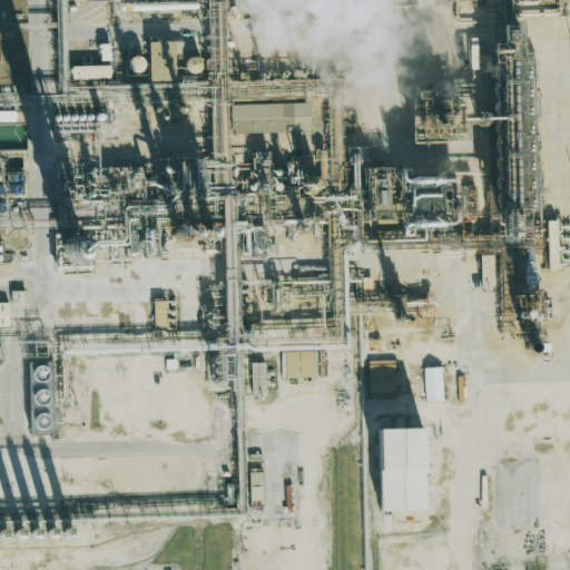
[(446,0),(448,3),(481,1),(482,5),(455,7),(457,19),(462,18),(461,10),(473,10),(474,20),(505,19),(505,13),(551,11),(550,0),(446,0)]
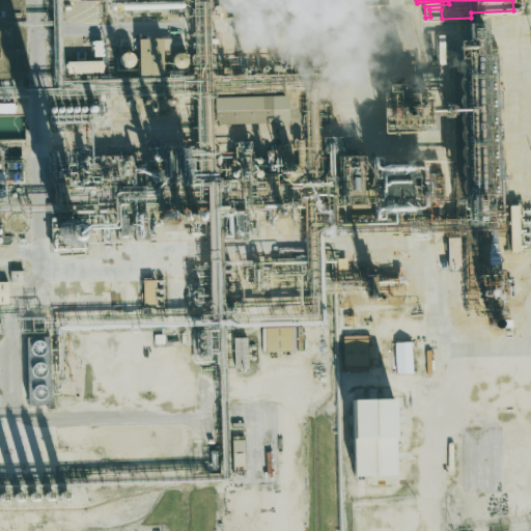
[(164,38),(139,38),(138,75),(163,76),(164,38)]
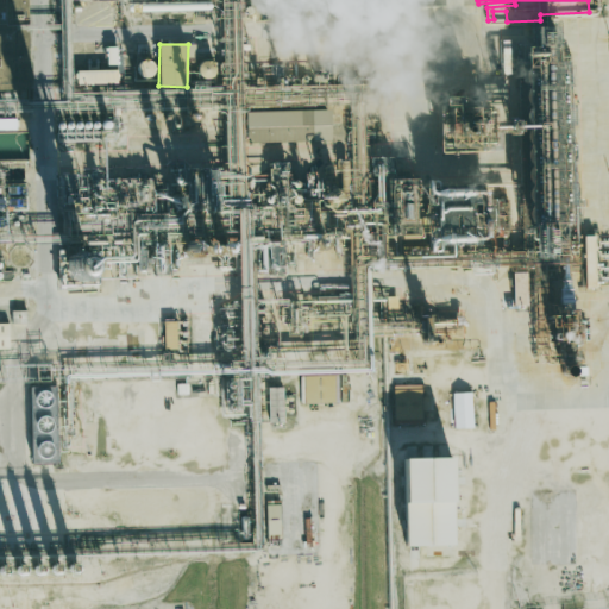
[(117,82),(117,70),(79,71),(79,83),(117,82)]
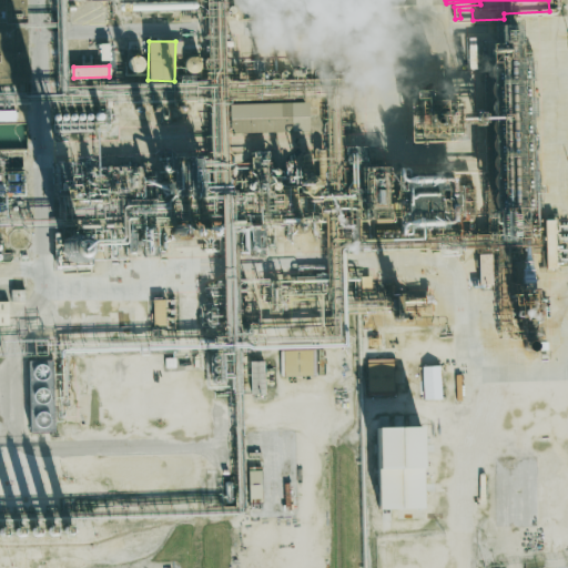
[(308,131),(307,102),(230,104),(230,132),(308,131)]
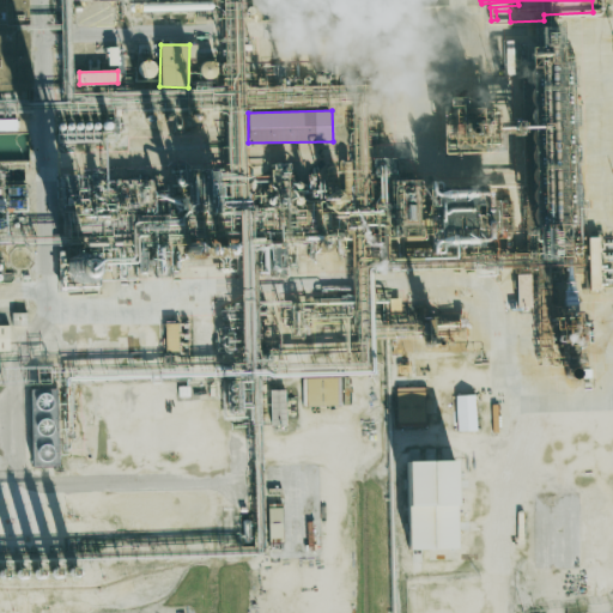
[(589,290),(602,290),(602,273),(612,272),(612,253),(607,254),(606,237),(588,237),(589,290)]
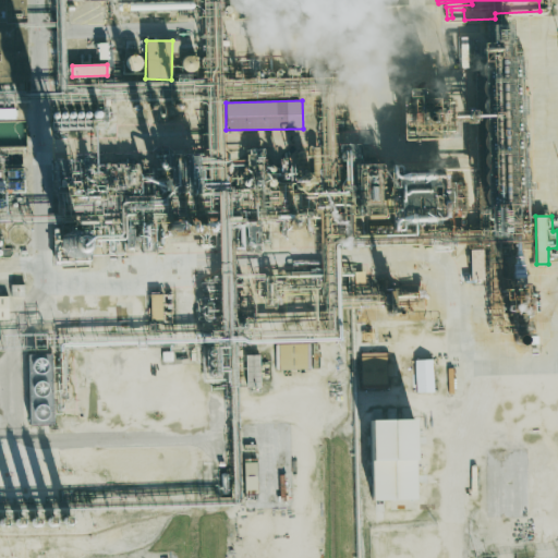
[(483,250),(470,250),(471,280),(483,280),(483,250)]
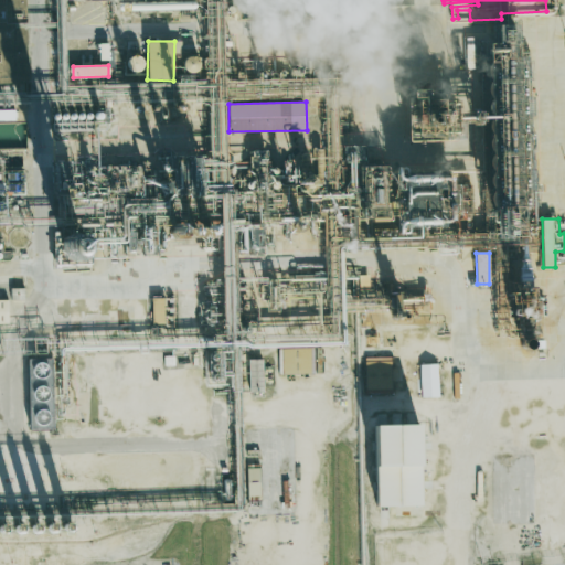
[(23,299),(23,289),(12,289),(11,299),(23,299)]
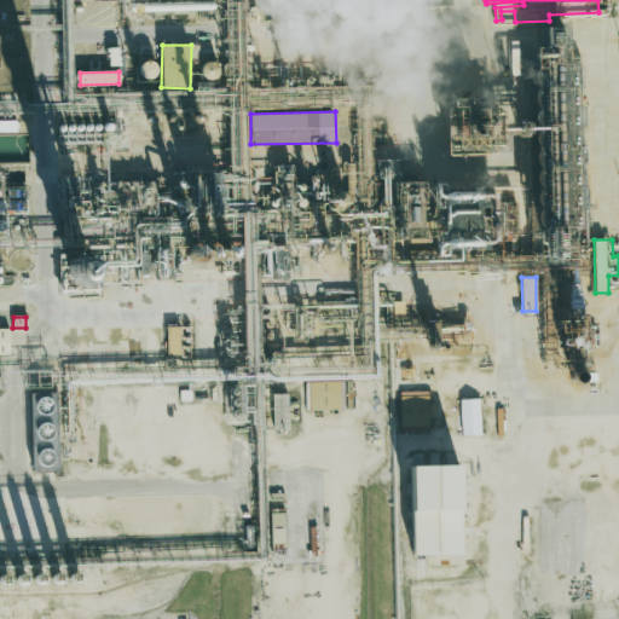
[(179,327),(167,327),(167,354),(180,354),(179,327)]
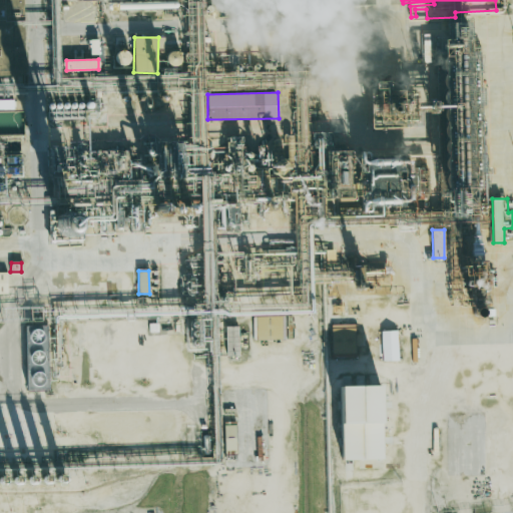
[(285,316),(255,317),(257,340),(286,339),(285,316)]
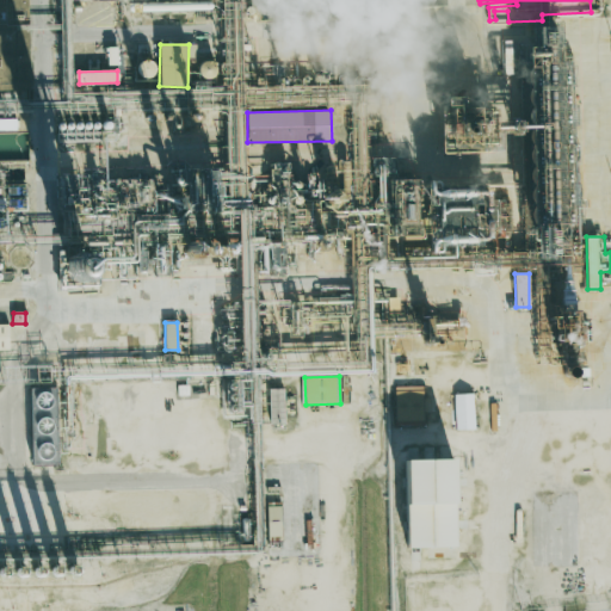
[(32,464),(57,464),(56,387),(30,388),(32,464)]
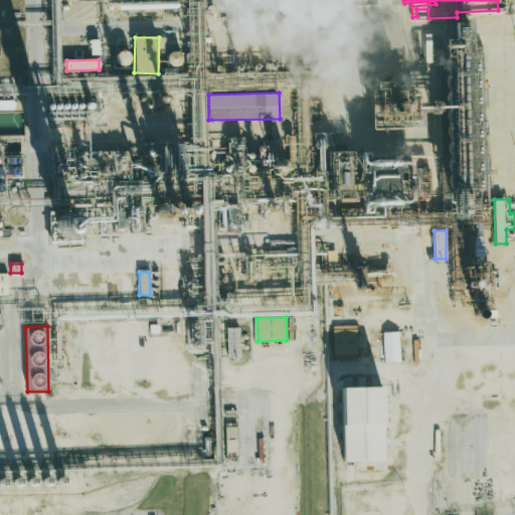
[(239,328),(227,328),(227,358),(239,358),(239,328)]
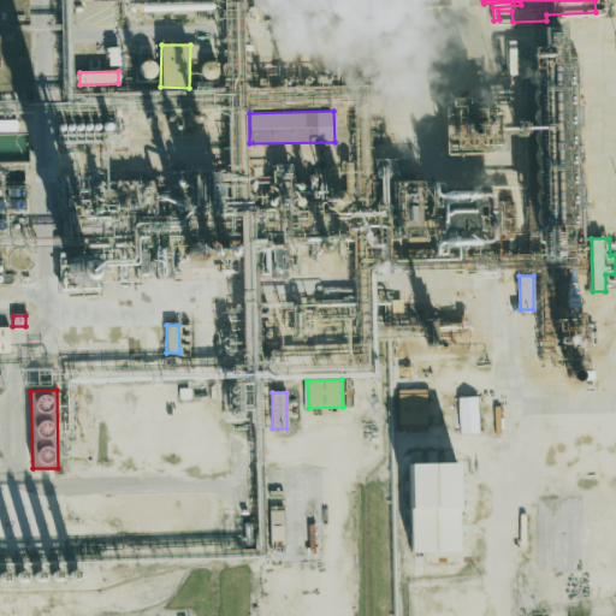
[(410,552),(458,551),(456,463),(408,465),(410,552)]
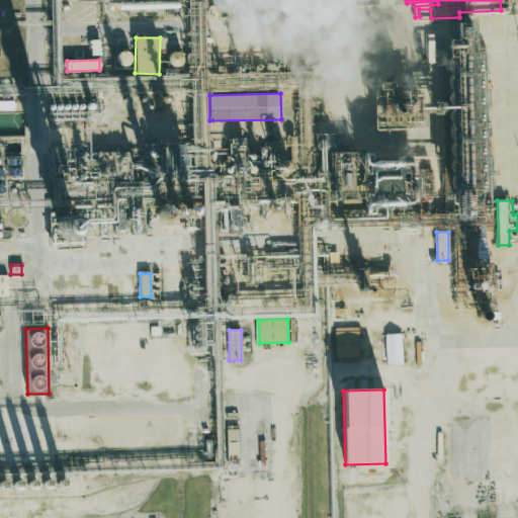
[(238,429),(227,429),(227,457),(238,457),(238,429)]
